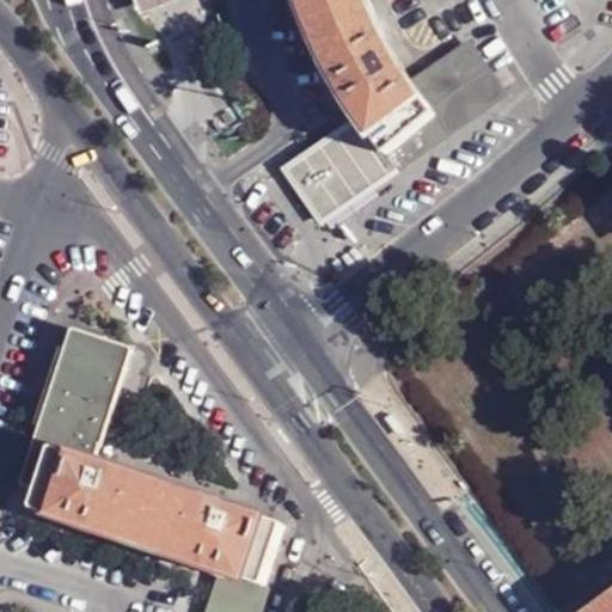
[(178,0),(135,0),(141,14),(178,0)]
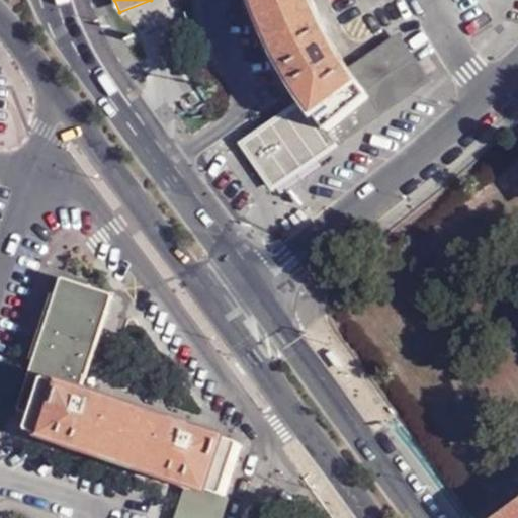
[(255,0),(262,22),(314,3),(313,0),(255,0)]
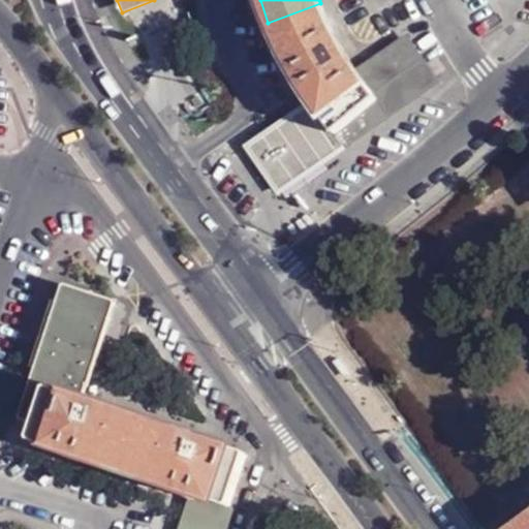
[(320,3),(268,23),(268,25),(288,72),(307,102),(243,148),(276,193),(435,82),(404,36),(353,71),(346,59),(333,34),(321,5),(320,3)]
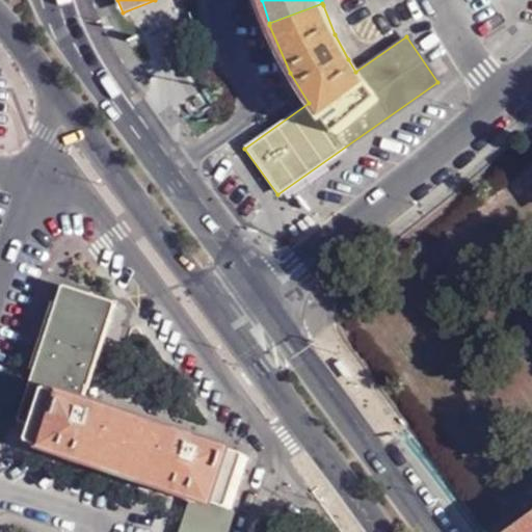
[(219,531),(245,456),(80,402),(112,302),(60,285),(17,418),(34,423),(29,442),(196,497),(184,531),(219,531)]
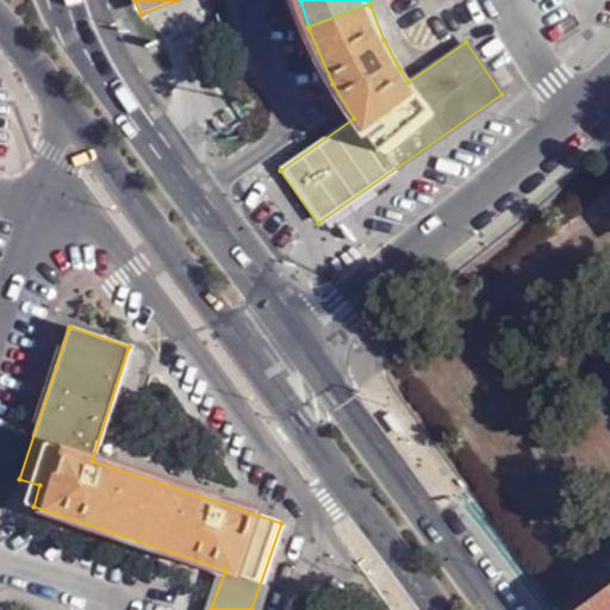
[(609,609),(609,590),(605,595),(608,597),(589,609),(609,609)]
